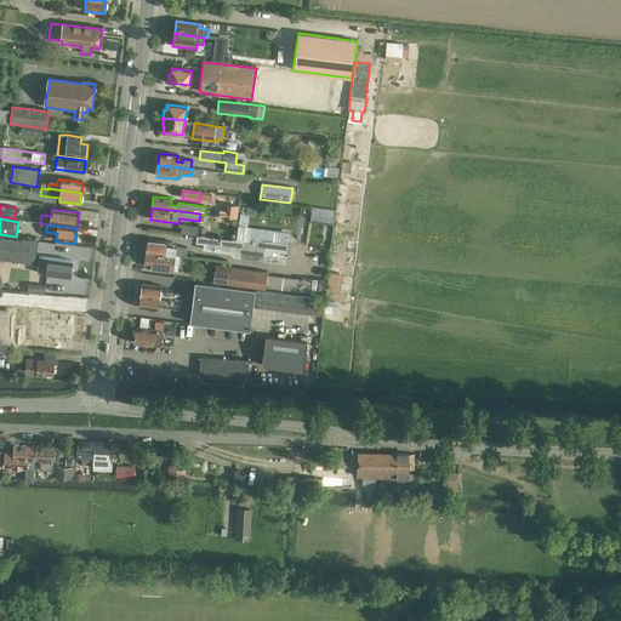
[(181,233),(197,235),(206,237),(208,228),(182,224),(181,233)]
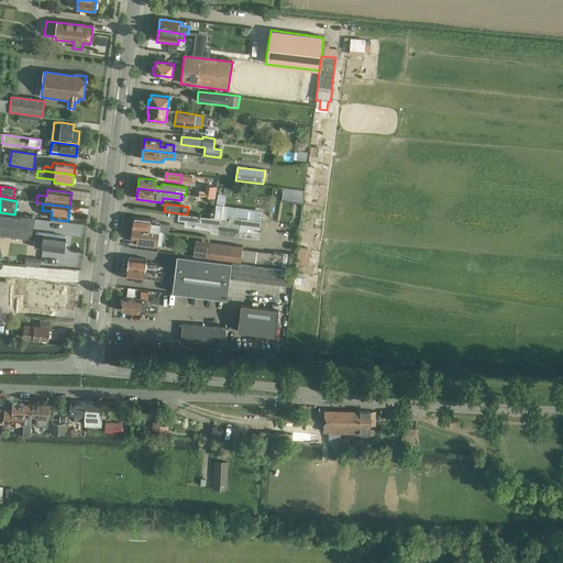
[(34,219),(19,217),(0,213),(0,235),(32,240),(34,219)]
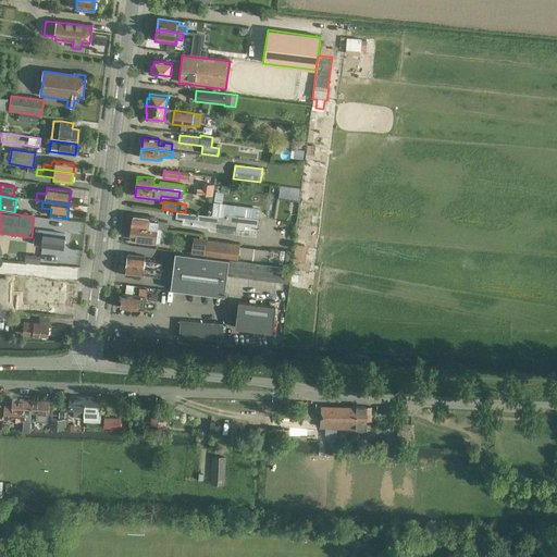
[(208,227),(208,229),(210,217),(176,212),(176,218),(183,219),(183,224),(208,227)]
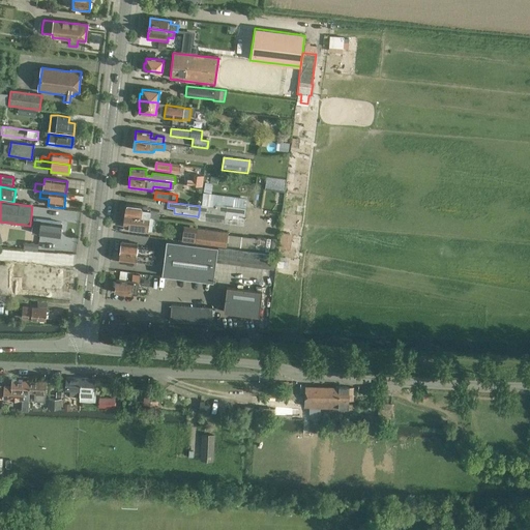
[(149,217),(155,218),(158,218),(159,211),(142,209),(142,207),(126,204),(125,214),(149,217)]
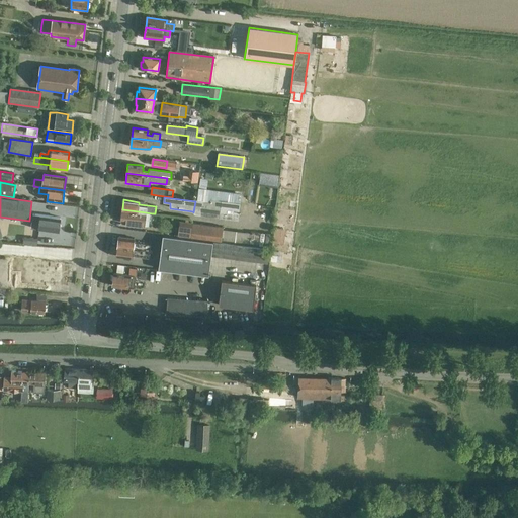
[(193,212),(194,214),(221,218),(223,201),(211,200),(210,203),(195,201),(193,212)]
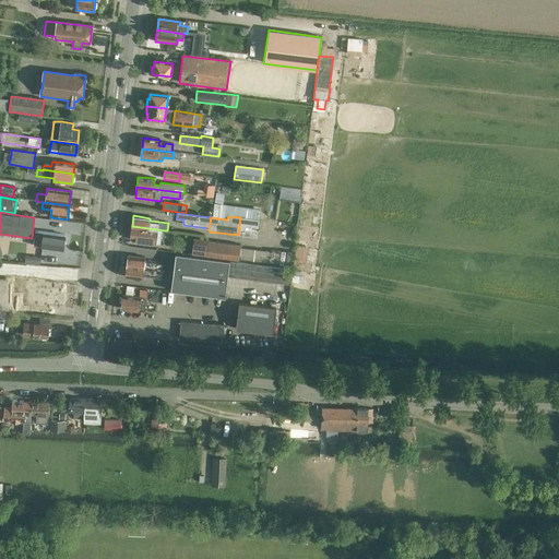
[(240,217),(238,235),(257,237),(259,219),(240,217)]
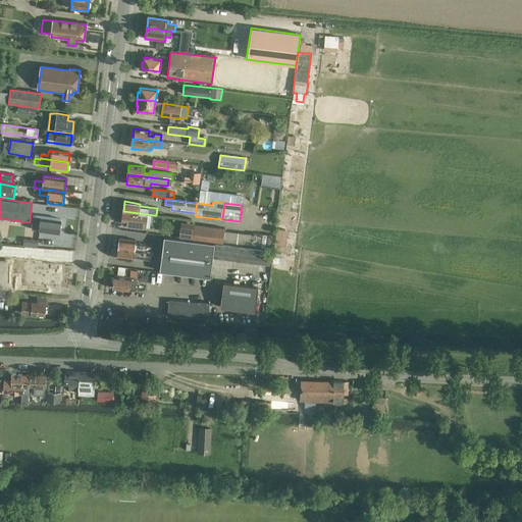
[(147,214),(123,211),(121,221),(126,221),(125,225),(145,228),(147,214)]
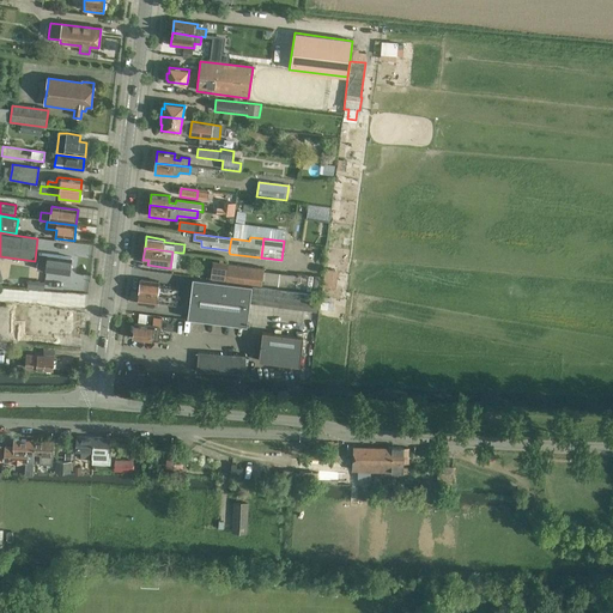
[(47,265),(47,271),(70,274),(72,258),(48,255),(42,254),(41,263),(47,265)]
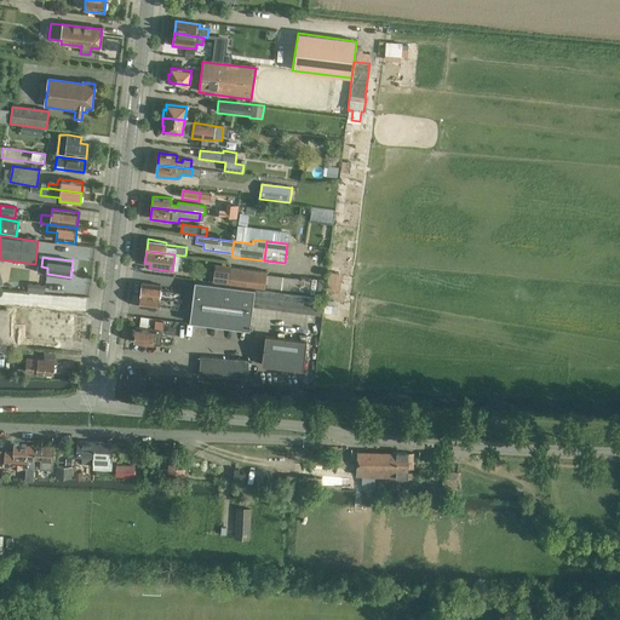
[(214,265),(212,281),(229,283),(230,268),(214,265)]
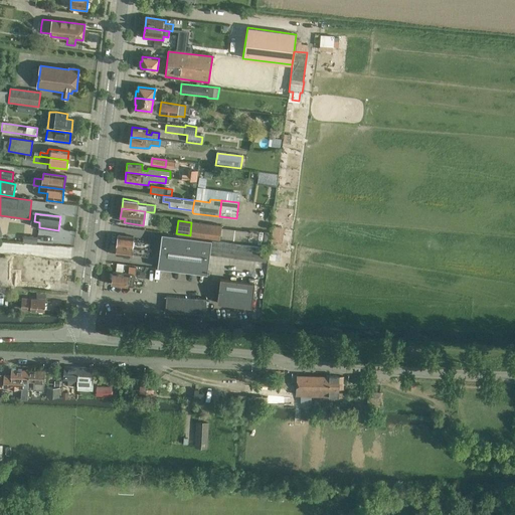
[(221,225),(191,222),(190,235),(220,239),(221,225)]
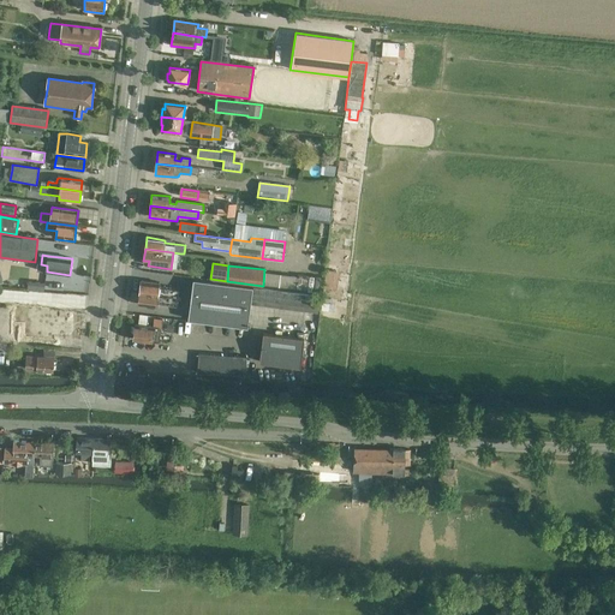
[(296,290),(297,274),(280,272),(278,287),(296,290)]
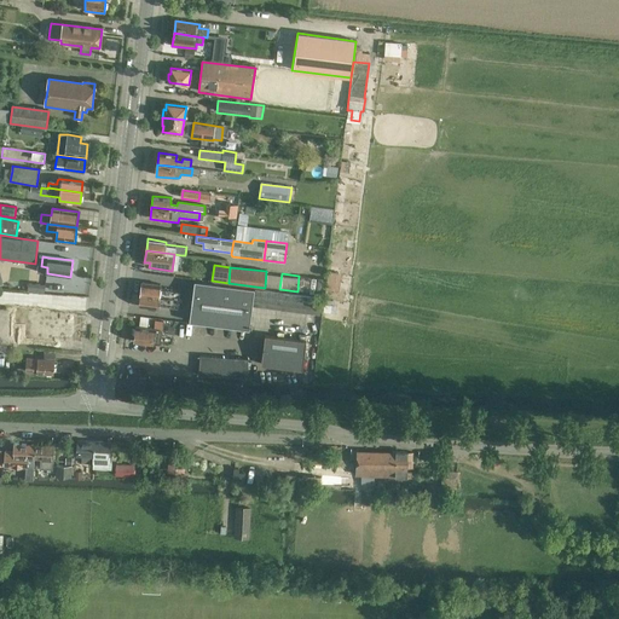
[(253,304),(255,289),(195,281),(189,322),(250,329),(253,304)]
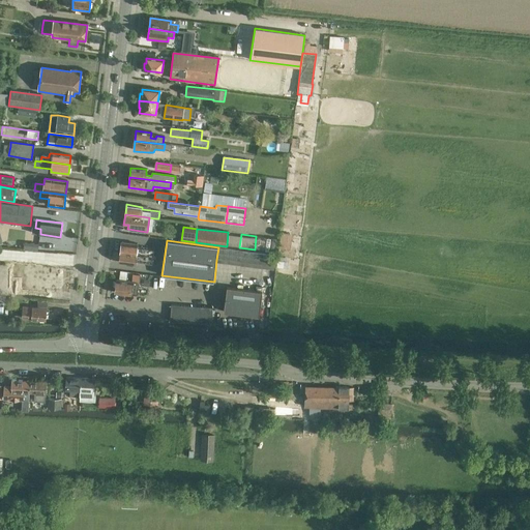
[(120,253),(152,257),(153,249),(137,247),(137,244),(121,242),(120,253)]
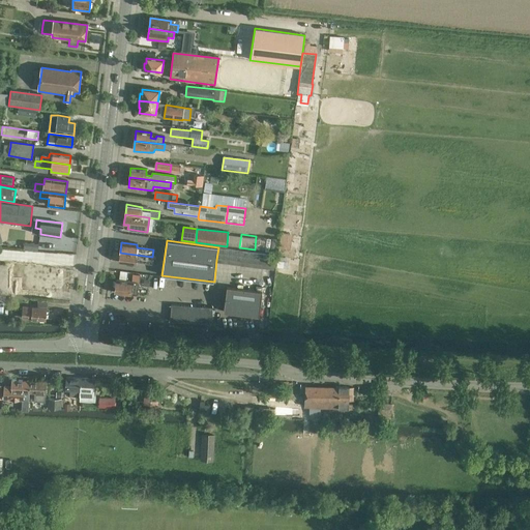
[(218,247),(216,260),(274,267),(275,254),(218,247)]
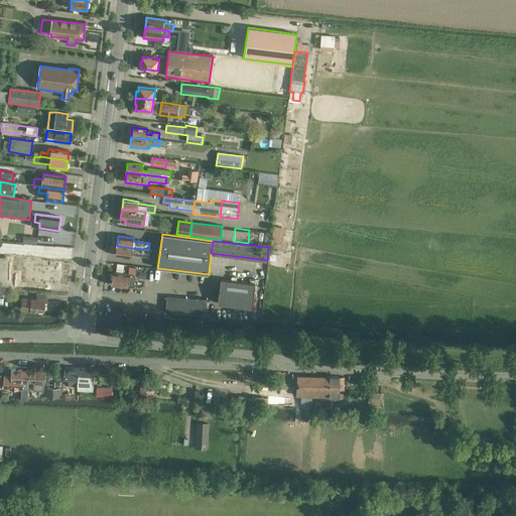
[(148,250),(117,246),(116,255),(130,257),(131,254),(147,256),(148,250)]
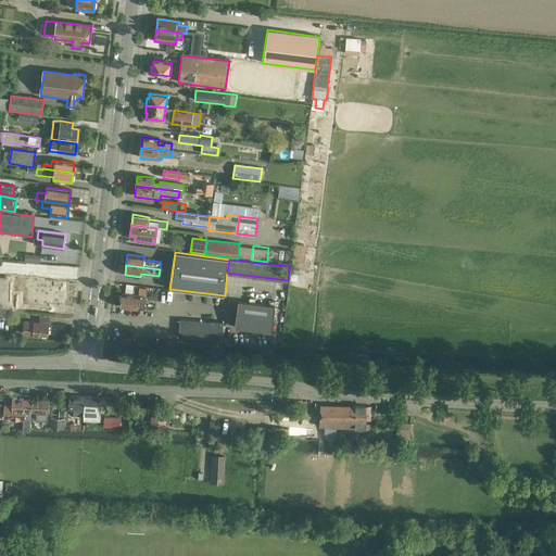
[(23,302),(45,305),(45,302),(55,303),(58,290),(50,289),(51,280),(26,278),(23,302)]
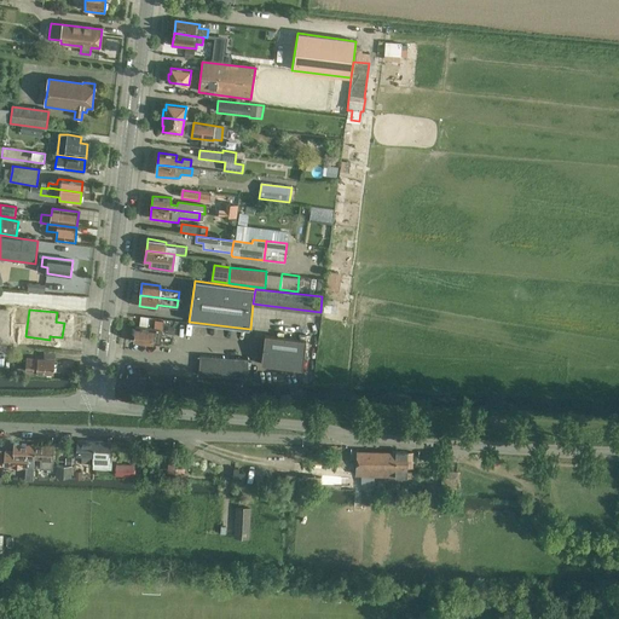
[(136,327),(134,342),(154,345),(154,343),(160,345),(162,330),(155,330),(155,329),(136,327)]
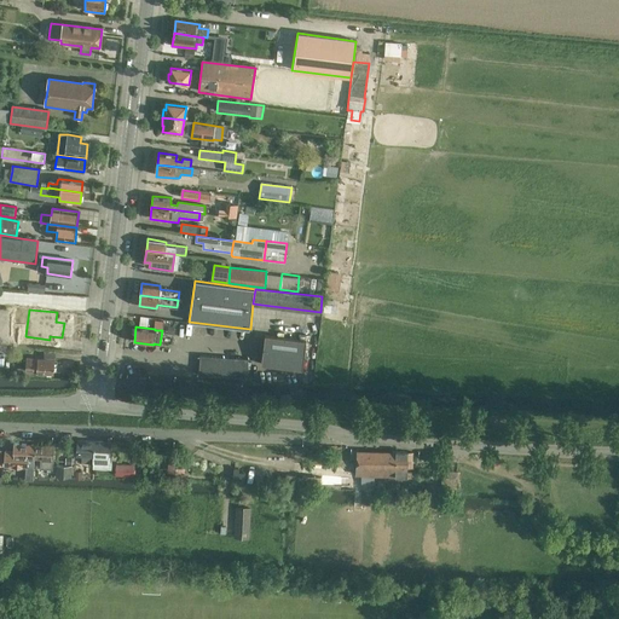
[(265,335),(261,365),(302,370),(306,341),(265,335)]
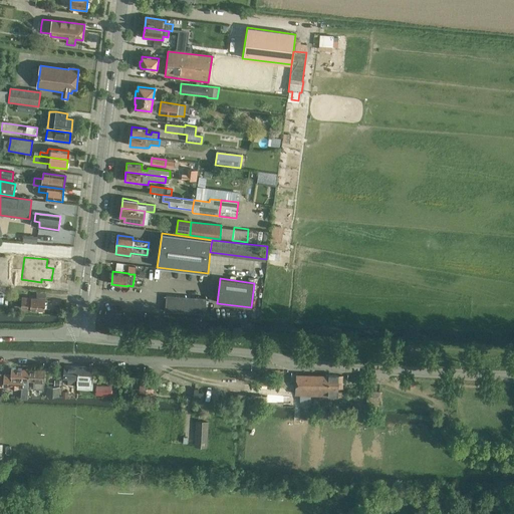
[(167,295),(165,312),(206,314),(207,298),(167,295)]
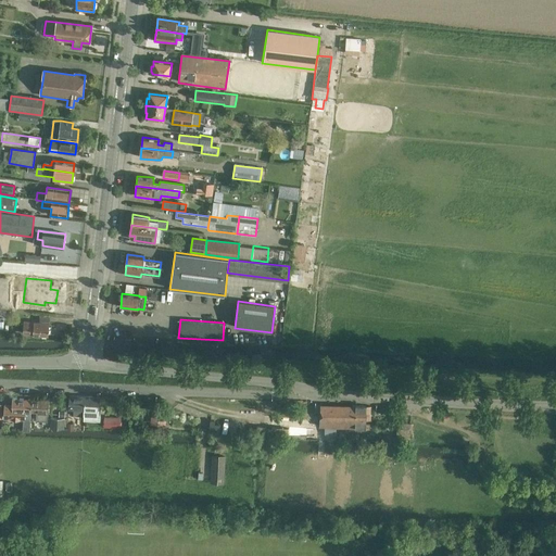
[(24,321),(23,333),(48,336),(49,324),(24,321)]
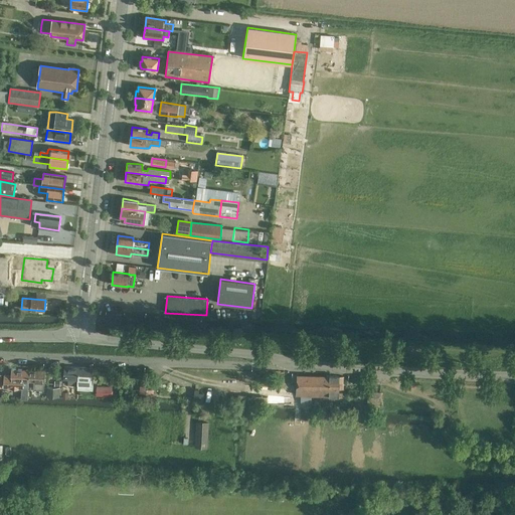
[(67,385),(77,386),(78,367),(68,367),(64,367),(63,376),(68,376),(67,385)]
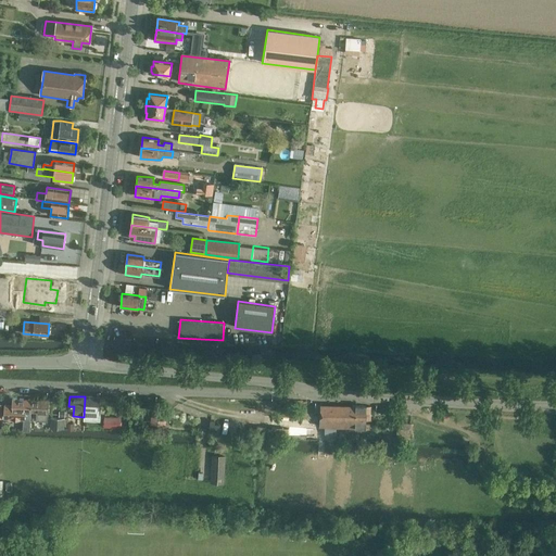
[(99,414),(99,397),(85,396),(84,417),(84,419),(100,420),(100,414),(99,414)]
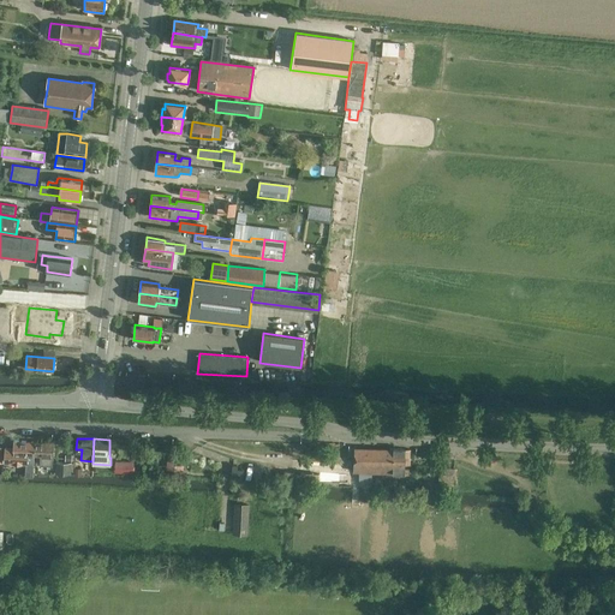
[(5,451),(5,463),(28,464),(28,454),(34,455),(35,442),(15,441),(15,448),(15,451),(5,451)]
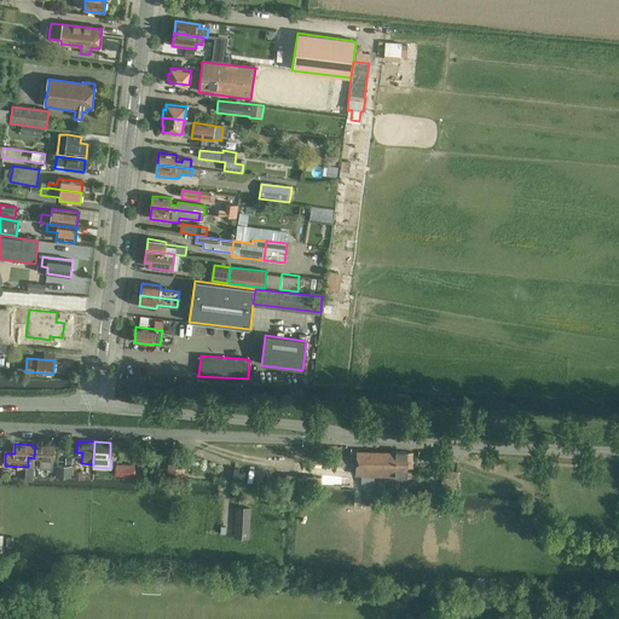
[(52,469),(53,458),(53,446),(35,445),(34,458),(40,458),(40,468),(52,469)]
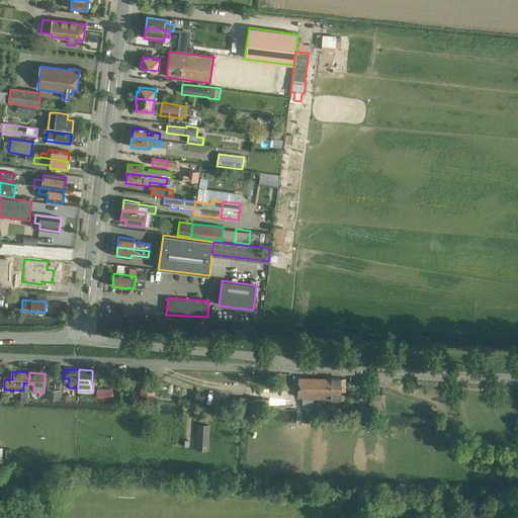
[(345,384),(345,379),(341,378),(298,377),(297,398),(304,398),(304,404),(312,405),(313,398),(345,399),(344,395),(341,395),(341,384),(345,384)]
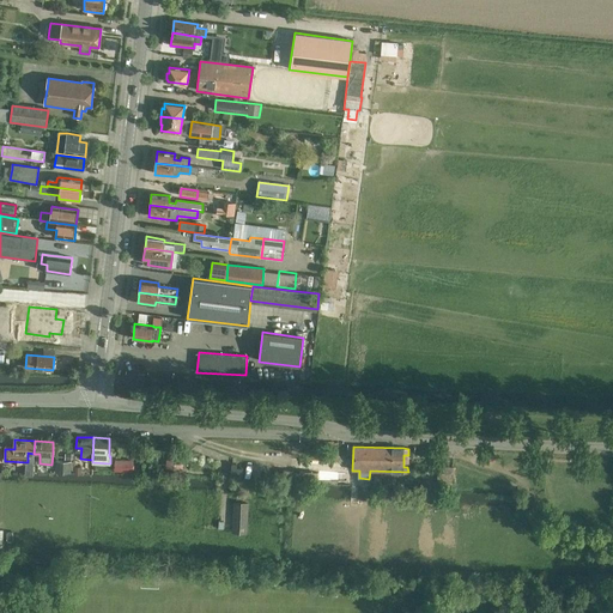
[(332,449),(334,462),(346,461),(345,448),(332,449)]
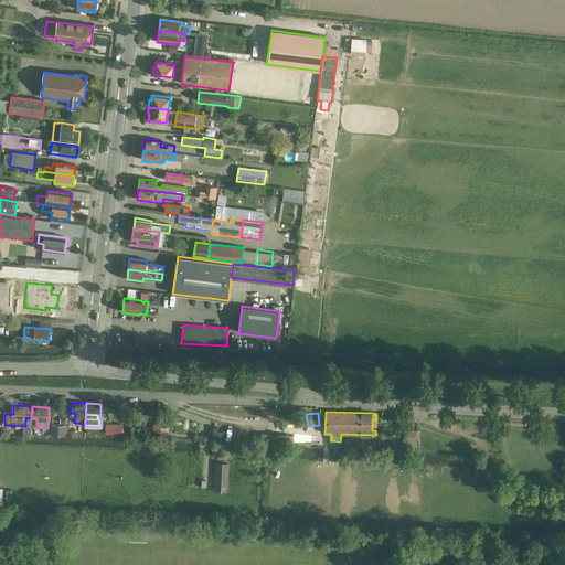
[(168,434),(170,422),(153,419),(152,432),(168,434)]
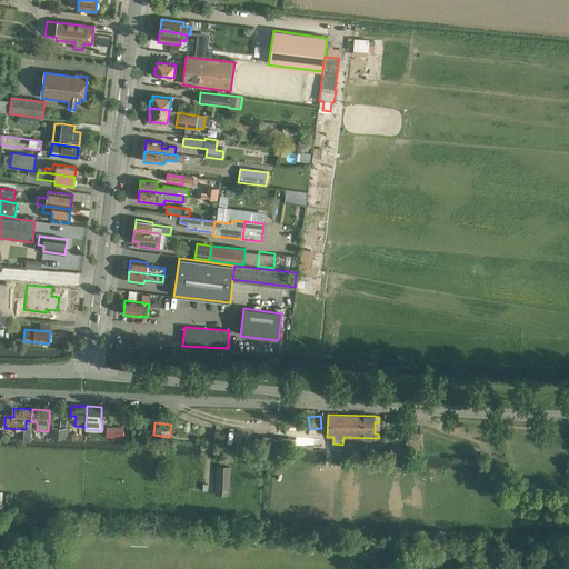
[(67,428),(51,427),(51,439),(66,439),(67,428)]
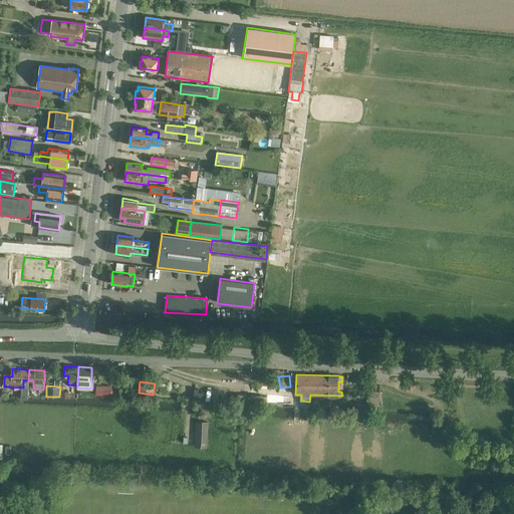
[(96,387),(96,395),(106,395),(106,387),(96,387)]
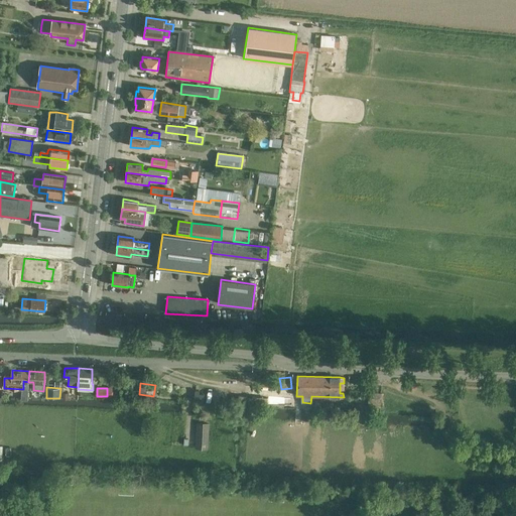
[(268,406),(268,398),(254,398),(238,397),(238,404),(254,405),(268,406)]
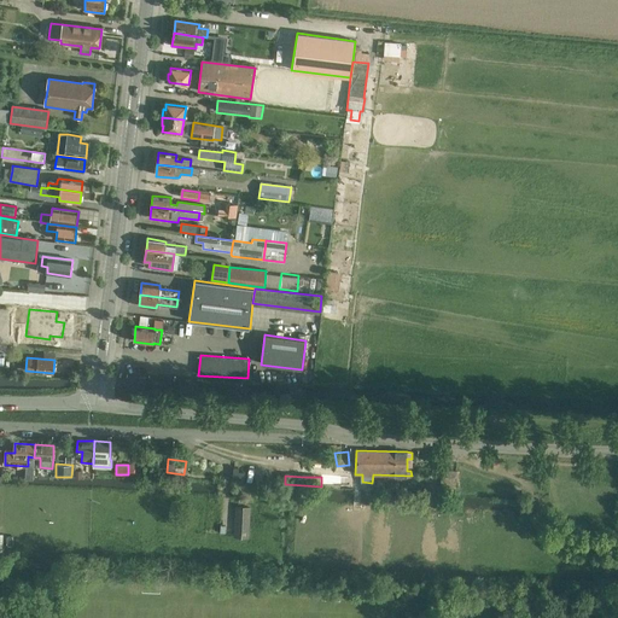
[(321,477),(321,487),(340,487),(348,487),(349,478),(321,477)]
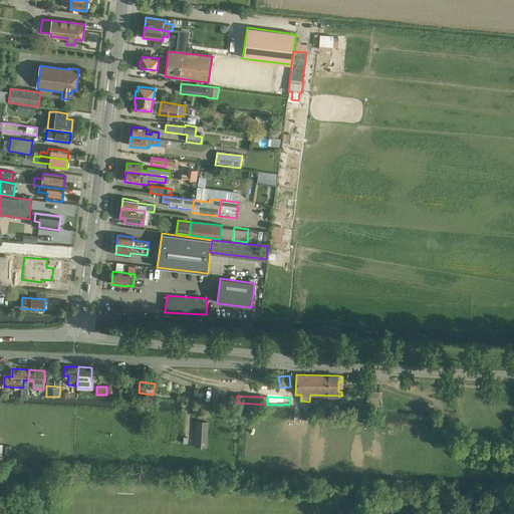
[(196,421),(194,447),(207,448),(208,422),(196,421)]
